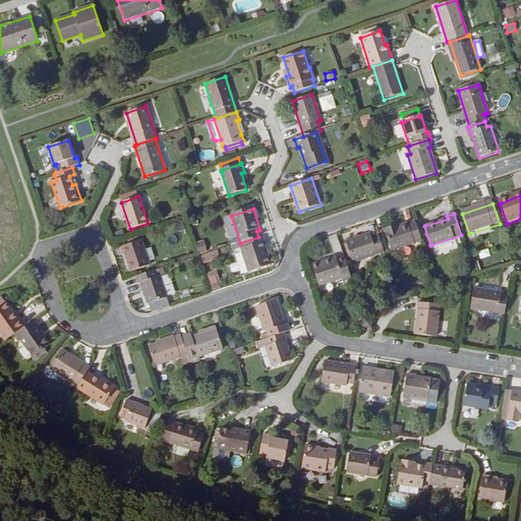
[(393,249),(420,240),(414,222),(398,227),(398,225),(385,229),(393,249)]
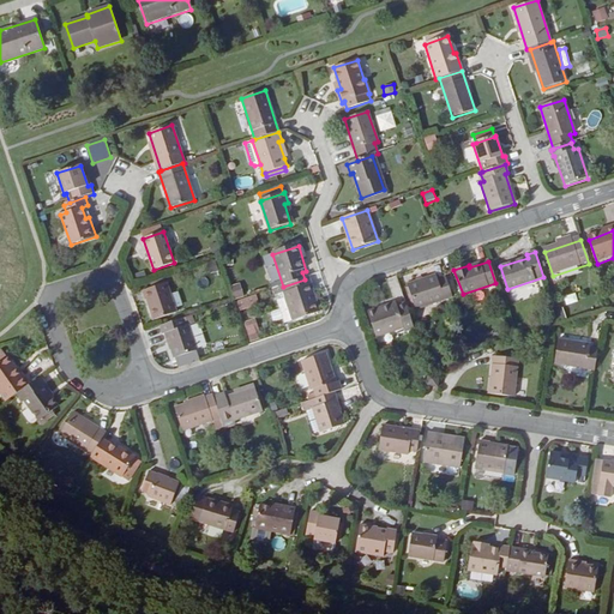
[(416,308),(452,296),(445,277),(437,280),(435,276),(408,286),(416,308)]
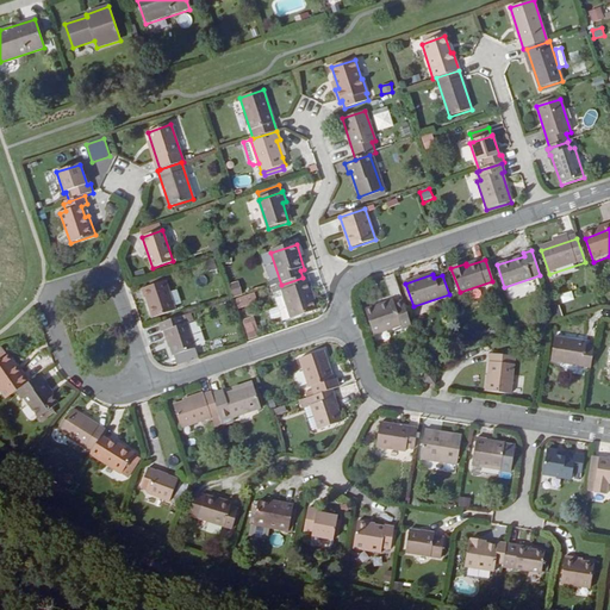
[(306,277),(303,278),(281,285),(272,288),(274,293),(282,291),(292,318),(317,310),(306,277)]
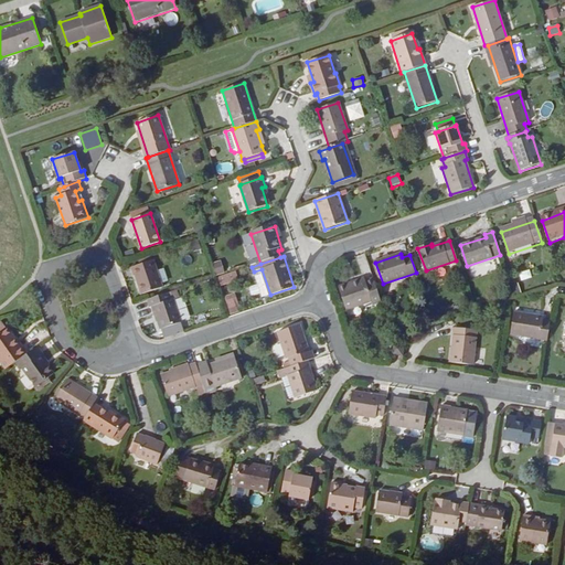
[(141,295),(162,287),(153,260),(132,268),(141,295)]
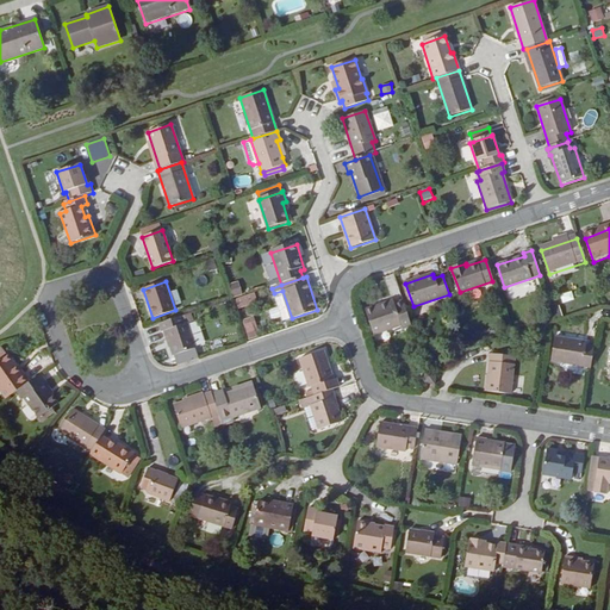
[(254,296),(241,297),(238,284),(231,285),(235,307),(255,305),(254,296)]
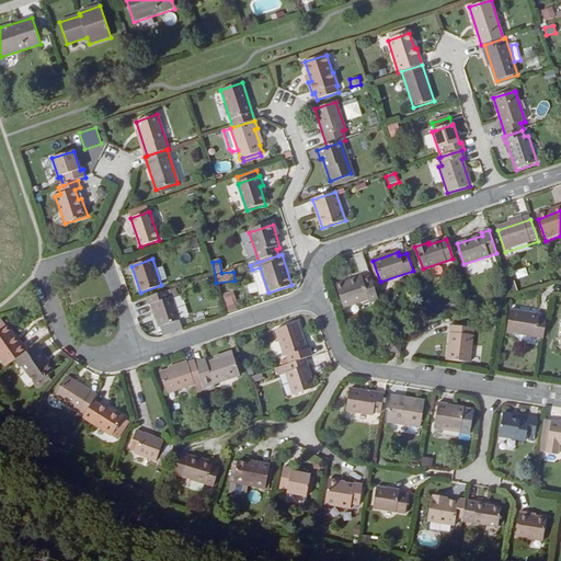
[(378,300),(370,277),(363,279),(362,276),(336,284),(344,308),(369,299),(370,302),(378,300)]
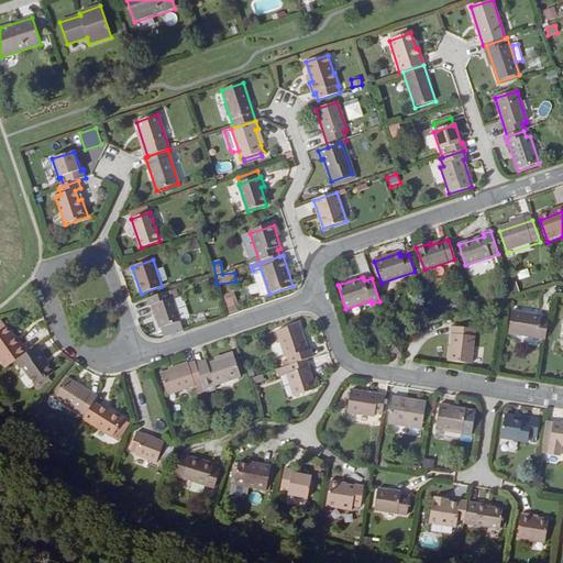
[(227,306),(238,304),(234,291),(223,295),(227,306)]
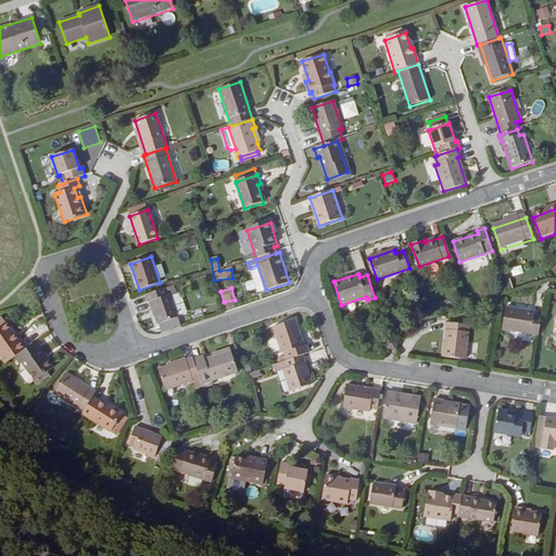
[(147,305),(150,304),(158,327),(178,319),(168,289),(144,297),(147,305)]
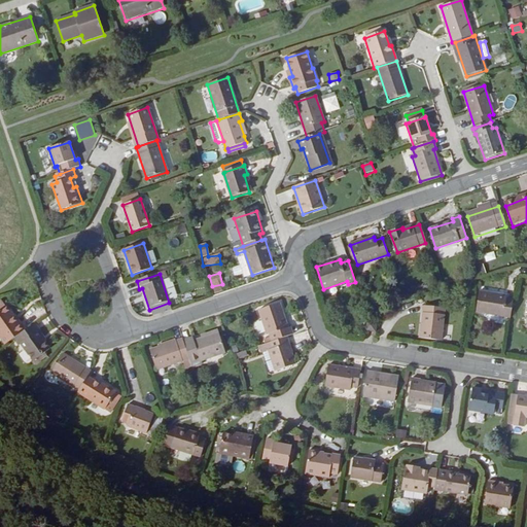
[(513,318),(515,302),(508,301),(510,296),(482,292),(478,313),(513,318)]
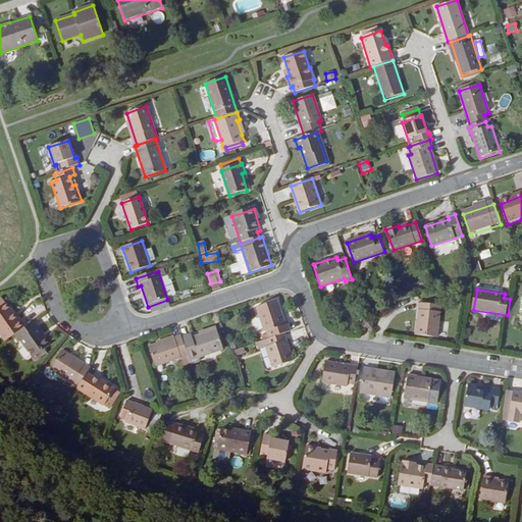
[(269,337),(284,333),(290,331),(288,324),(284,325),(276,301),(257,308),(264,332),(267,331),(269,337)]
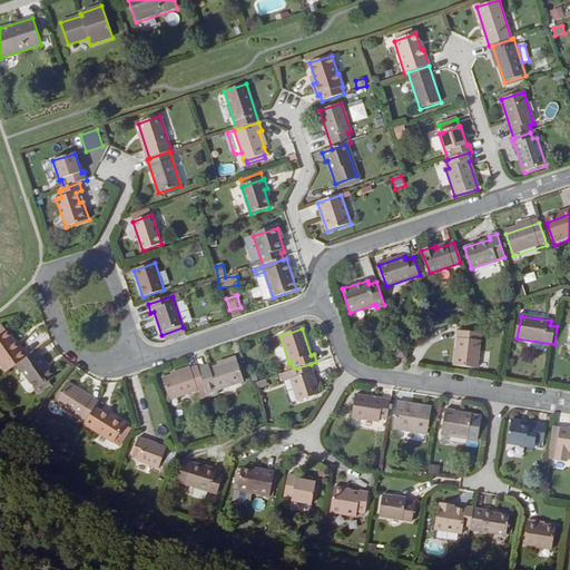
[(16,365),(29,355),(23,347),(21,349),(8,331),(0,335),(0,334),(0,359),(9,371),(16,365)]
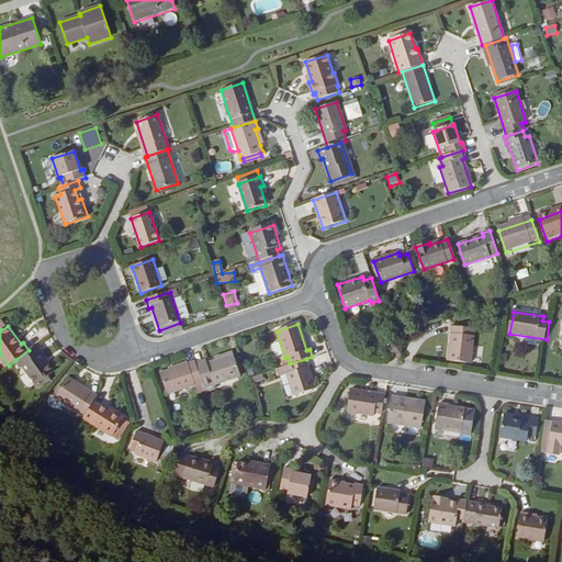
[(451,360),(472,362),(476,328),(454,326),(451,360)]
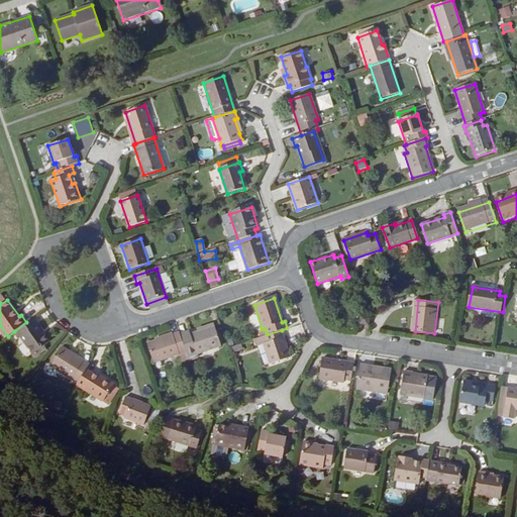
[(373,317),(363,315),(360,325),(371,326),(373,317)]
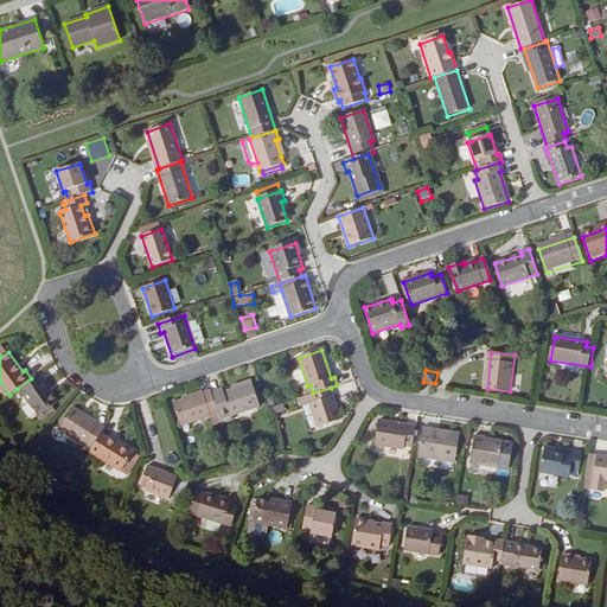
[(39,372),(31,378),(17,389),(23,398),(25,397),(38,416),(58,402),(51,394),(52,393),(39,372)]
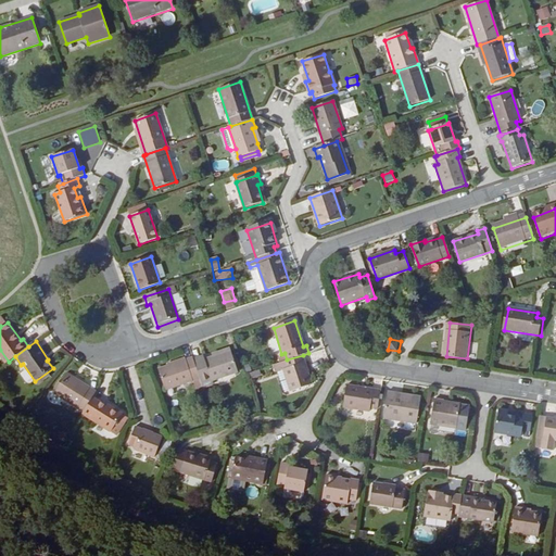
[(238,373),(230,352),(204,361),(203,356),(193,359),(200,380),(201,381),(211,378),(212,381),(238,373)]
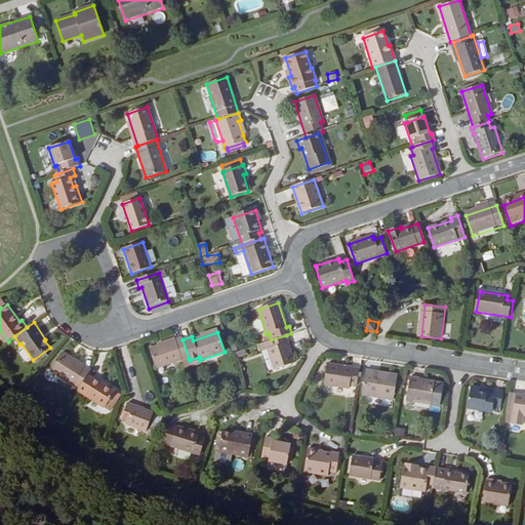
[(286,335),(271,339),(269,340),(257,345),(259,351),(269,349),(275,369),(294,363),(286,335)]
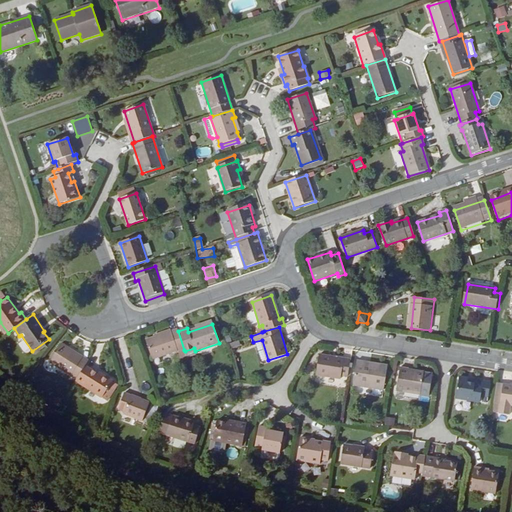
[(145,340),(152,360),(184,350),(178,331),(177,329),(145,340)]
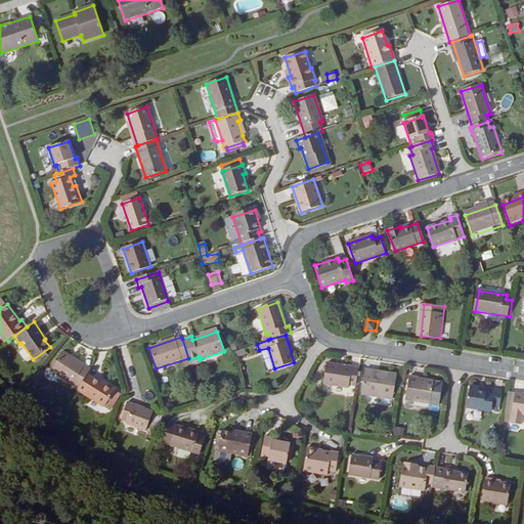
[(79,388),(87,375),(90,369),(62,352),(51,370),(79,388)]
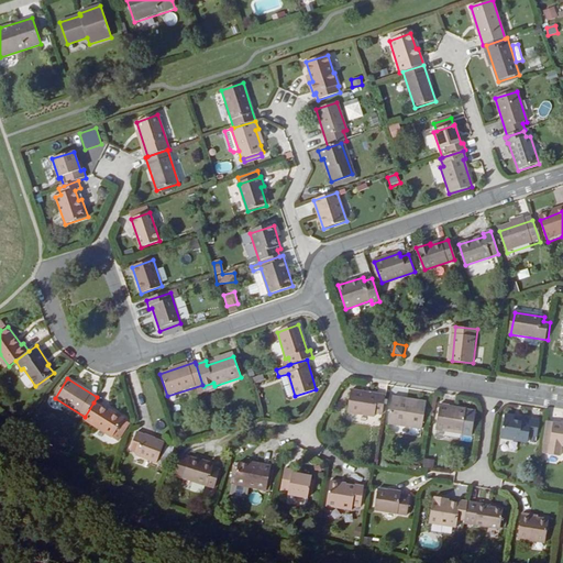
[(213,383),(203,386),(206,393),(216,389),(214,386),(213,383)]
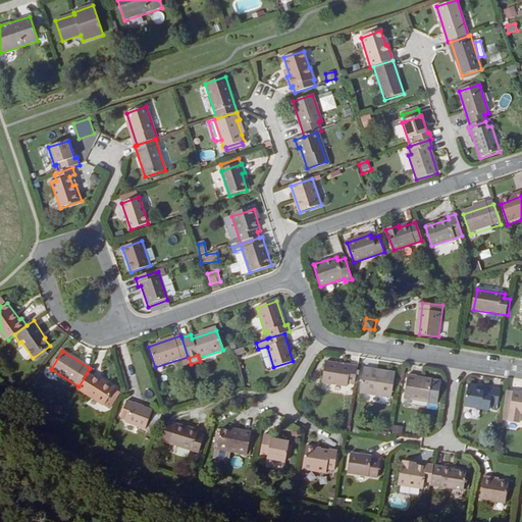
[(356,386),(359,366),(327,361),(324,380),(356,386)]
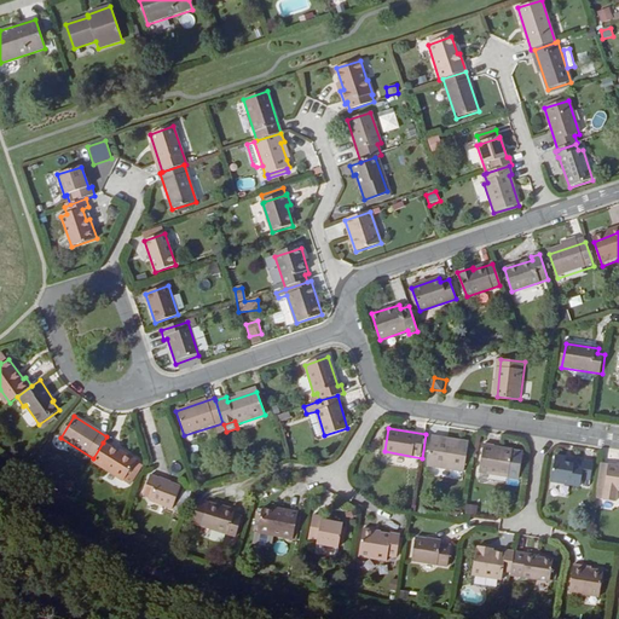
[(467,469),(472,443),(458,440),(457,444),(443,441),(443,438),(434,435),(429,463),(467,469)]
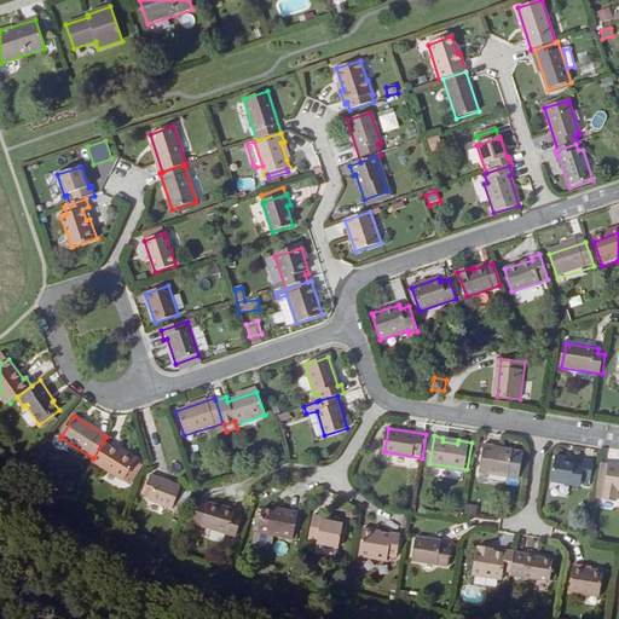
[(103,443),(93,458),(92,461),(123,481),(125,479),(131,482),(140,467),(134,463),(136,461),(120,451),(119,452),(103,443)]
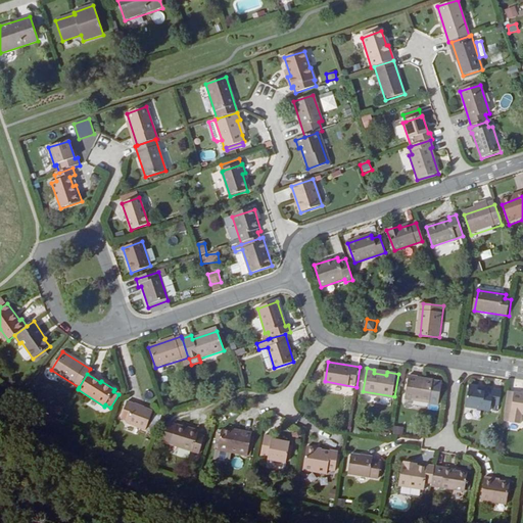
[(408,398),(431,402),(431,403),(439,405),(442,383),(434,382),(435,381),(419,378),(420,377),(411,375),(408,398)]
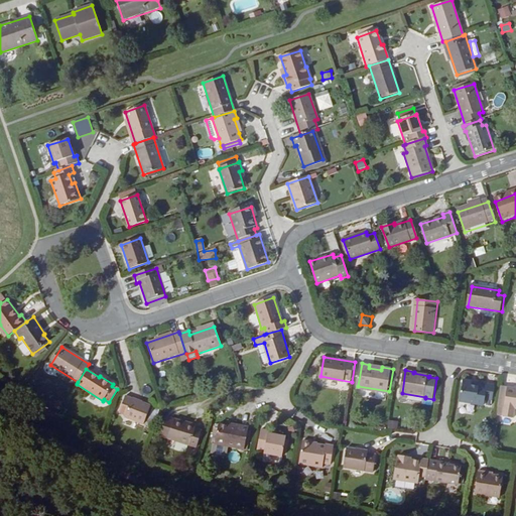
[(484,399),(492,400),(495,385),(487,384),(486,386),(478,385),(478,387),(472,386),(472,382),(463,381),(460,401),(484,405),(484,399)]
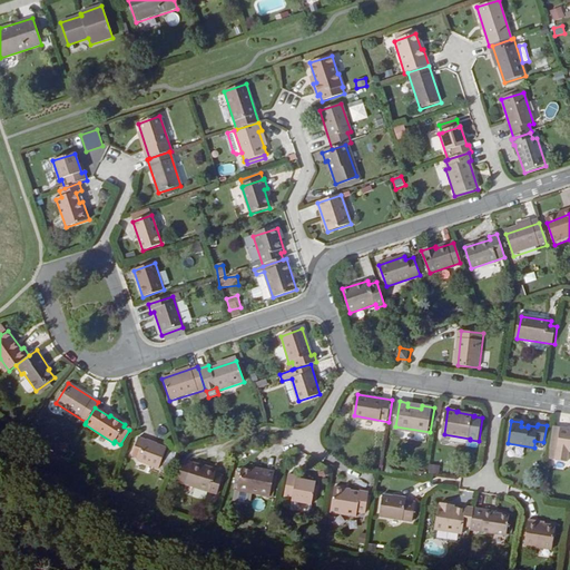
[(557,460),(569,462),(569,457),(569,429),(562,428),(557,460)]
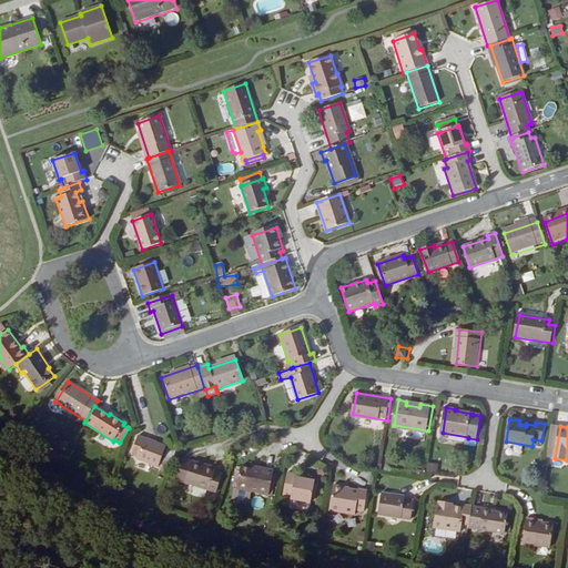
[(137,454),(155,464),(166,445),(140,430),(131,447),(138,452),(137,454)]
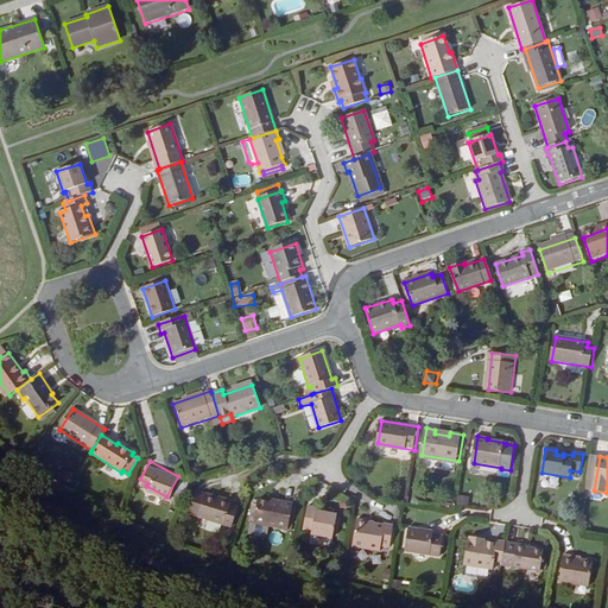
[(191,513),(201,517),(208,494),(198,492),(191,513)]
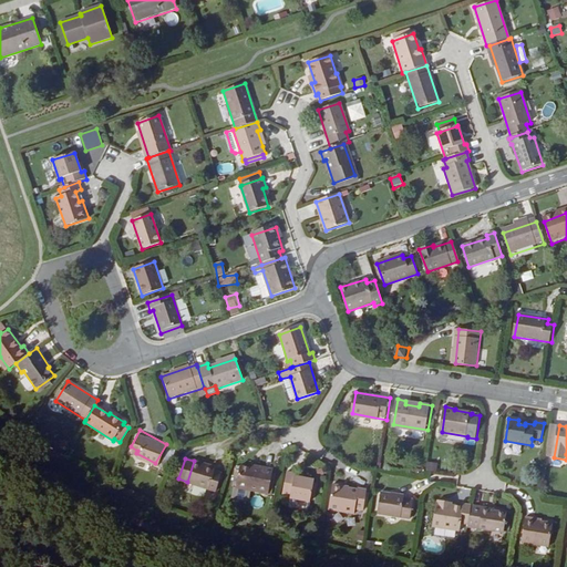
[(217,492),(223,474),(216,472),(217,468),(194,461),(187,482),(217,492)]
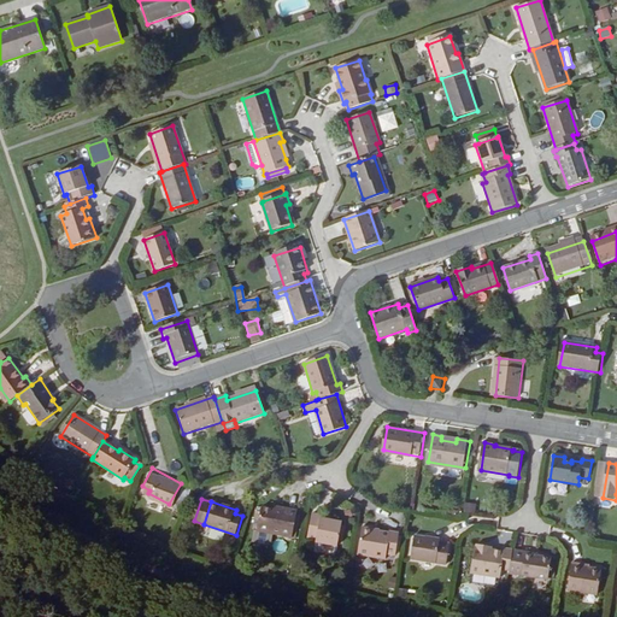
[(475,513),(476,504),(465,503),(465,513),(475,513)]
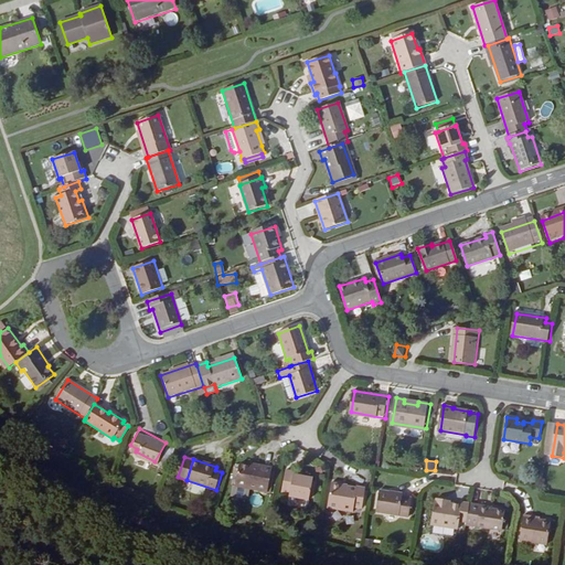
[(267,492),(272,468),(263,467),(263,469),(240,466),(235,487),(267,492)]
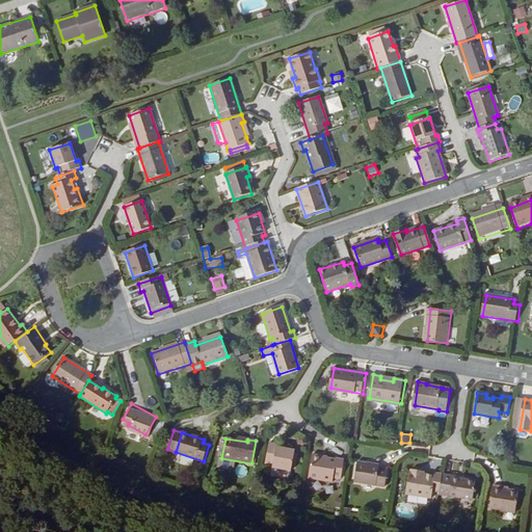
[(273,469),(292,473),(296,452),(278,449),(278,446),(270,445),(266,464),(273,466),(273,469)]
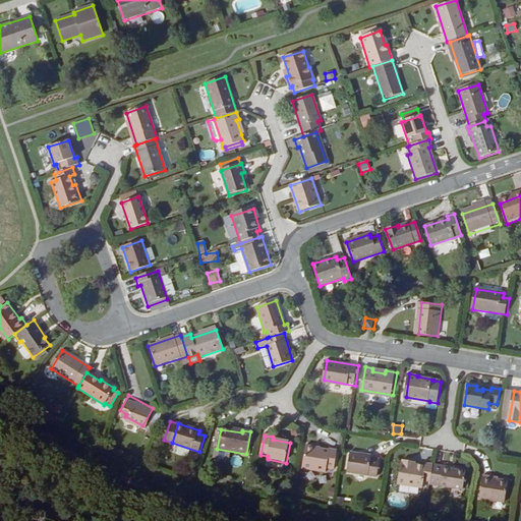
[(327,474),(328,470),(335,470),(338,452),(331,451),(330,452),(317,450),(317,449),(306,447),(303,470),(327,474)]
